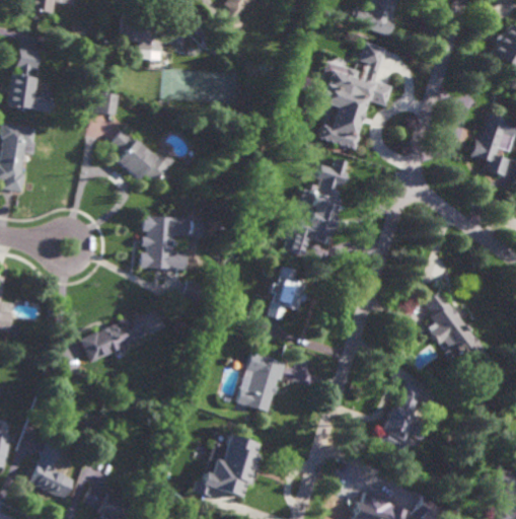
[(53,0),(51,14),(28,10),(29,0),(53,0)]
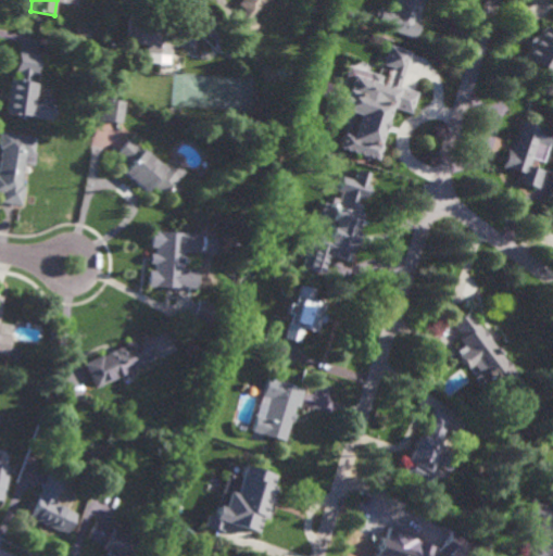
[(268,0),(268,1),(267,0),(253,19),(262,25),(248,43),(231,30),(247,11),(240,5),(243,0),(268,0)]
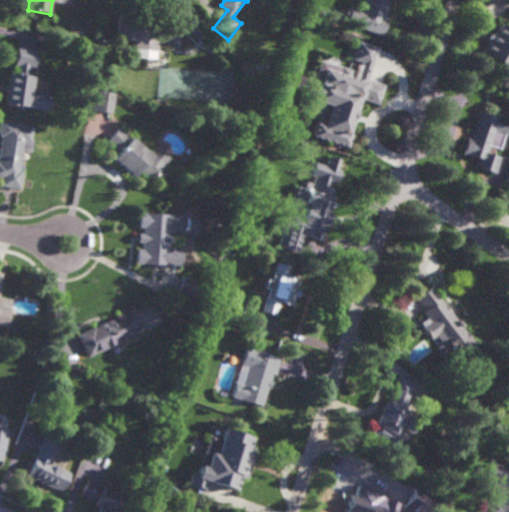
[(392,0),(385,20),(389,22),(384,36),(347,24),(347,22),(345,21),(348,9),(352,10),(353,7),(363,10),(366,0),(392,0)]
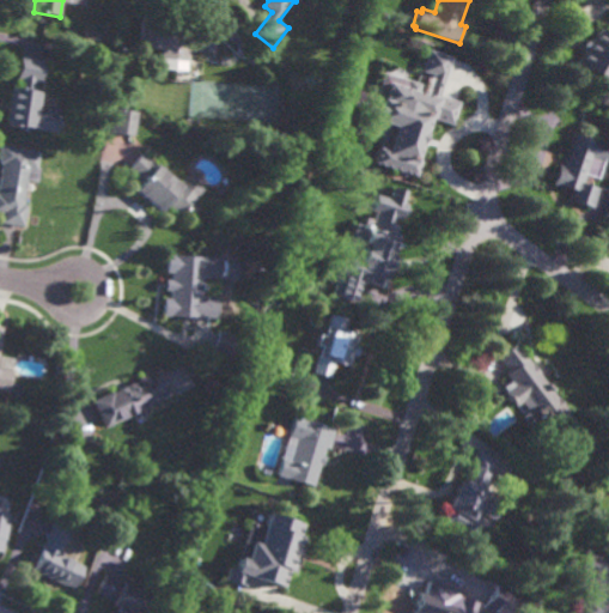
[(189,26),(189,23),(219,24),(218,53),(192,52),(192,59),(164,58),(164,49),(142,48),(144,17),(168,18),(168,25),(189,26)]
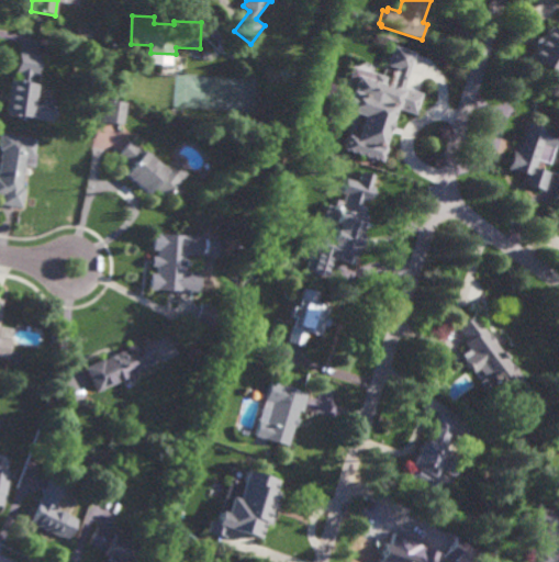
[(558,76),(557,75),(556,77),(551,75),(552,72),(532,60),(538,48),(538,47),(536,46),(536,45),(536,44),(536,43),(536,41),(537,38),(538,38),(539,37),(541,37),(543,37),(544,37),(545,38),(552,25),(558,29),(558,76)]
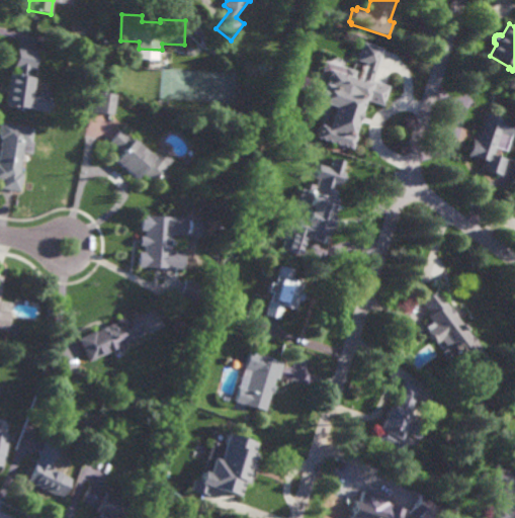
[(362,41),(356,60),(366,63),(361,79),(354,77),(356,71),(325,61),(310,107),(326,112),(318,137),(348,147),(363,98),(380,104),(385,86),(371,81),(381,48),(362,41)]
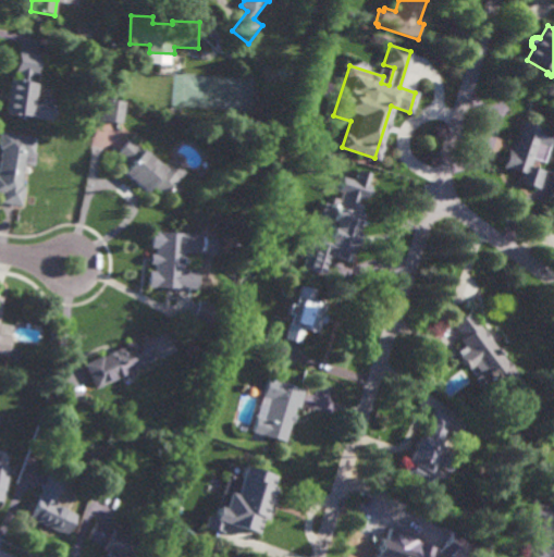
[(38,74),(33,74),(32,82),(37,82),(34,104),(36,104),(37,101),(40,101),(41,95),(54,97),(53,103),(56,104),(53,120),(34,118),(34,114),(33,114),(32,116),(8,112),(13,78),(17,78),(17,76),(22,77),(22,71),(17,71),(21,51),(41,54),(38,74)]
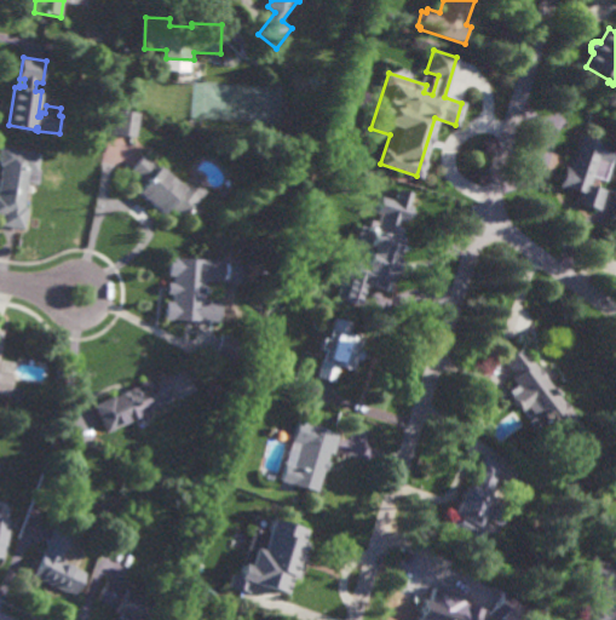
[(136,138),(114,133),(117,108),(140,113),(136,138)]
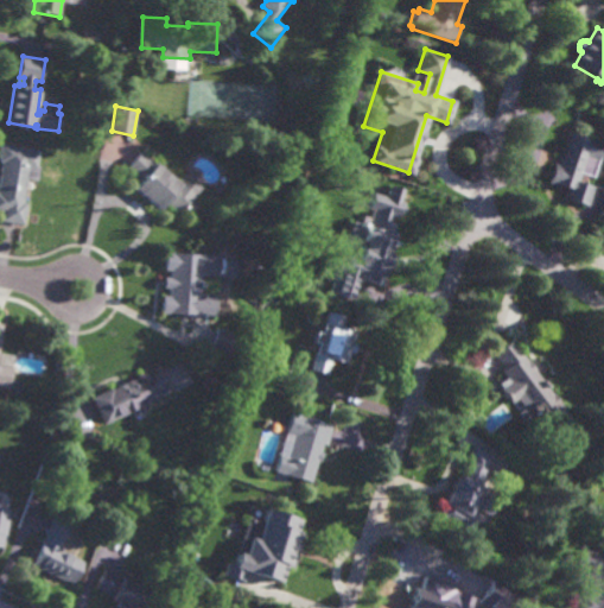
[(602,159),(589,156),(580,182),(595,187),(589,206),(565,198),(568,188),(551,182),(557,163),(560,164),(571,132),(603,143),(603,156),(602,159)]
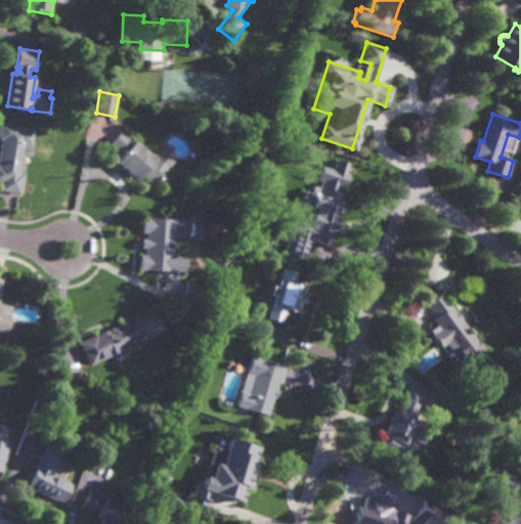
[(35,145),(27,144),(23,175),(26,175),(24,192),(2,189),(4,182),(0,181),(0,166),(4,139),(2,139),(4,125),(37,130),(35,145)]
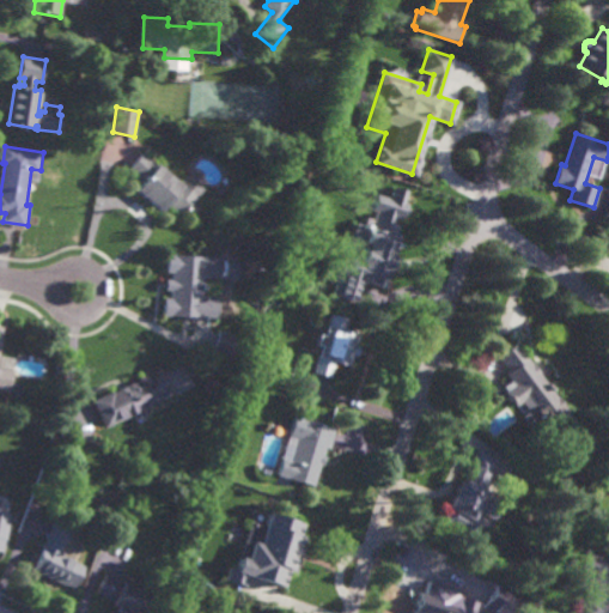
[(353,159),(343,156),(346,146),(355,149),(353,159)]
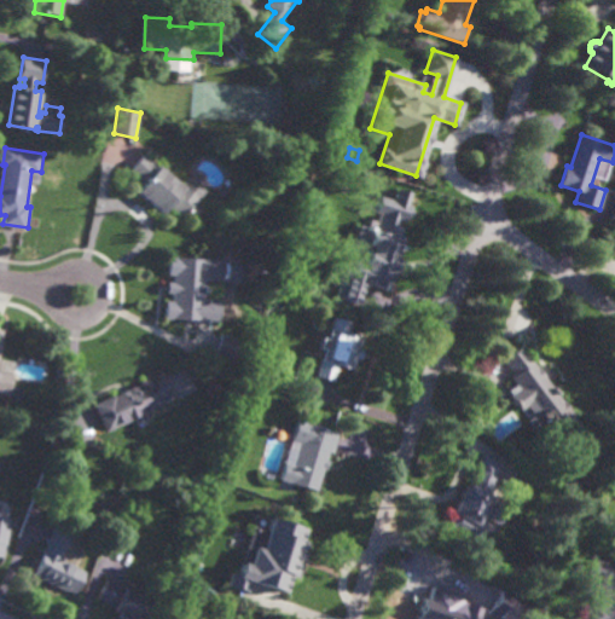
[(160,166),(161,165),(185,185),(192,177),(209,191),(198,206),(204,210),(197,219),(190,212),(186,217),(172,204),(166,212),(139,190),(146,183),(132,171),(146,154),(160,166)]
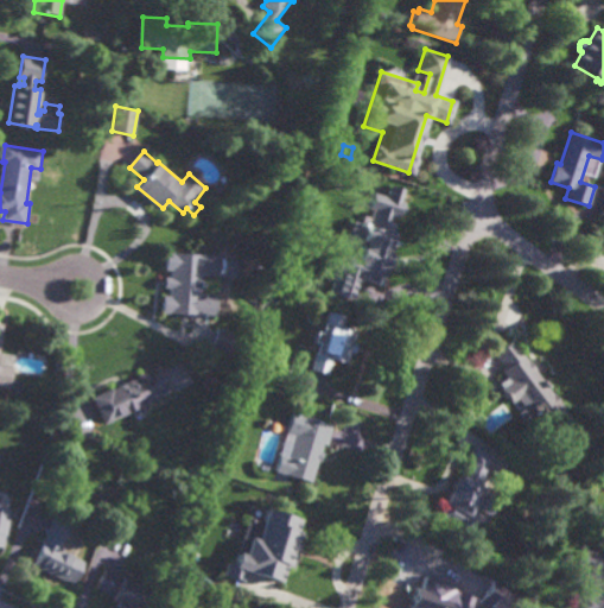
[(390,260),(389,259),(387,267),(389,268),(383,286),(364,280),(367,276),(353,271),(369,215),(395,223),(393,230),(400,233),(390,260)]
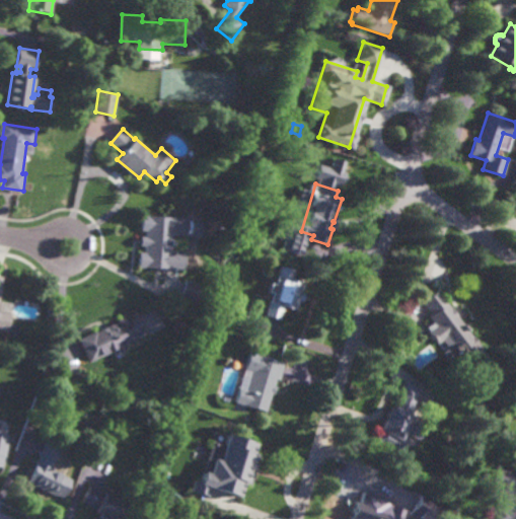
[(205,219),(204,237),(192,236),(192,235),(175,234),(174,251),(188,252),(187,270),(141,268),(141,251),(147,252),(148,245),(142,245),(142,236),(148,236),(148,230),(143,230),(144,215),(205,219)]
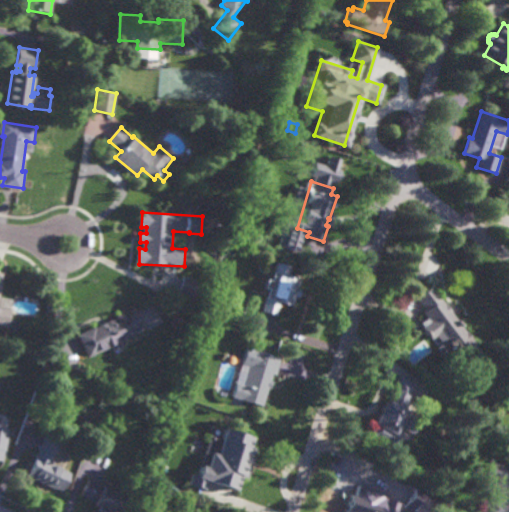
[(299,288),(303,289),(300,298),(296,297),(293,307),(281,303),(277,315),(263,311),(269,288),(266,287),(269,279),(272,280),(278,262),(293,267),(290,275),(302,279),(299,288)]
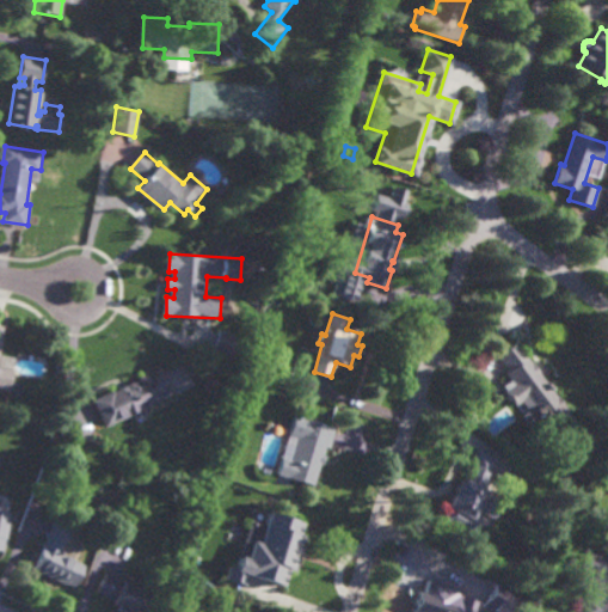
[(0,368),(17,371),(13,390),(0,387),(0,325),(7,328),(0,368)]
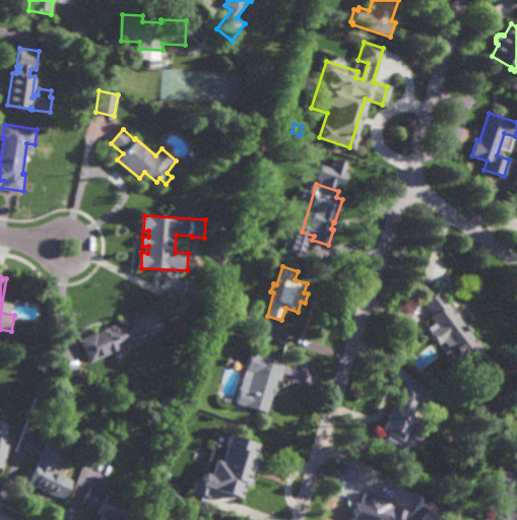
[(201,307),(182,299),(189,281),(209,289),(201,307)]
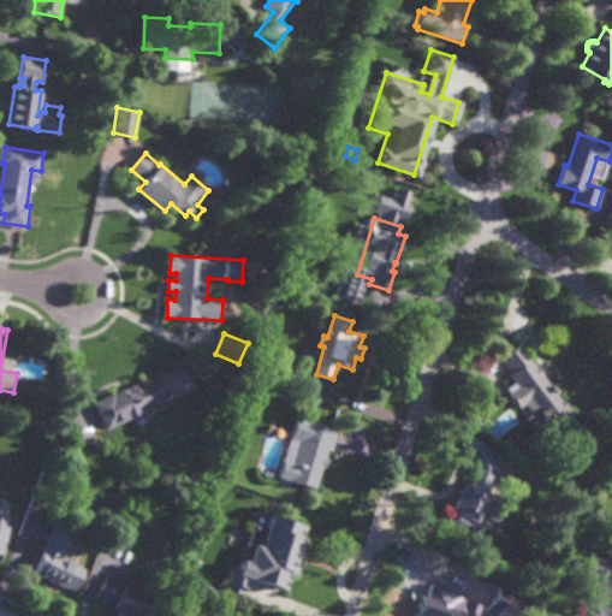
[(546,375),(546,377),(563,398),(571,409),(577,419),(556,434),(530,402),(522,409),(511,395),(512,392),(510,388),(516,383),(511,377),(515,373),(504,359),(523,344),(546,375)]
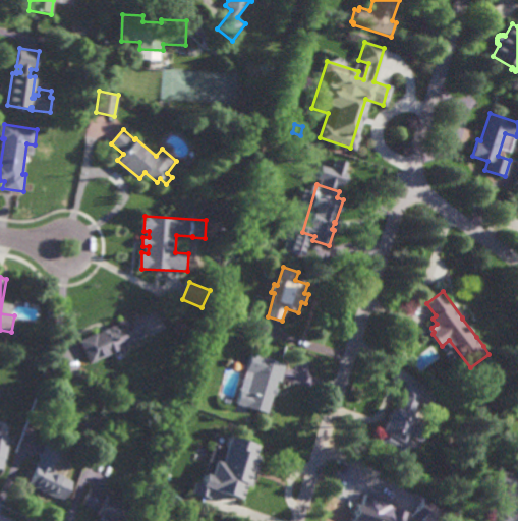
[(149,336),(126,347),(127,348),(117,354),(115,351),(91,363),(80,341),(97,332),(98,334),(120,323),(120,321),(137,312),(149,336)]
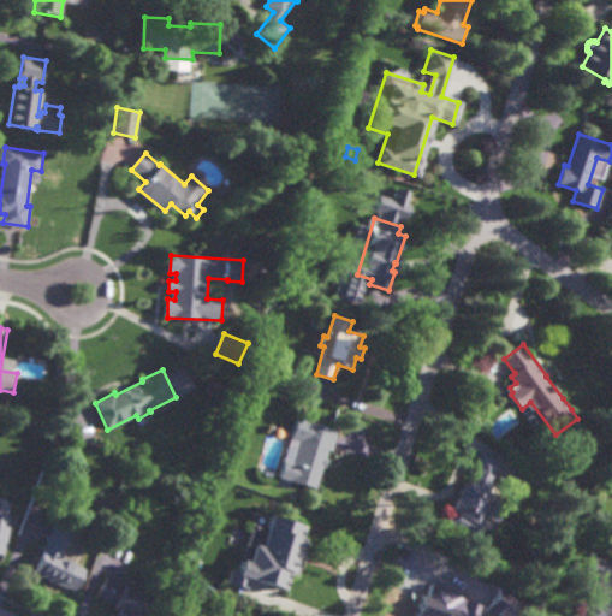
[(333,451),(330,450),(327,457),(331,458),(327,468),(326,467),(319,490),(280,478),(285,461),(295,465),(302,440),(292,438),(298,418),(339,431),(333,451)]
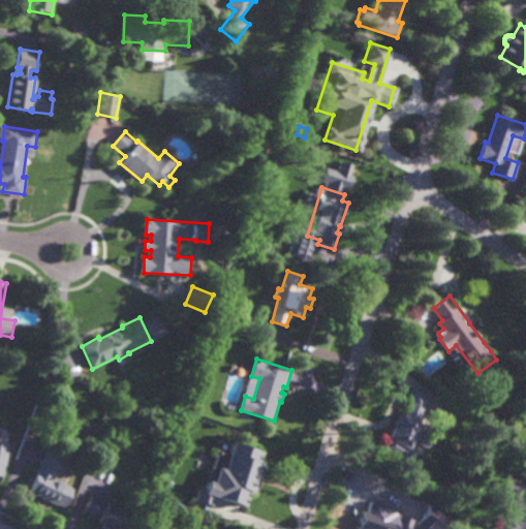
[(420,422),(425,425),(412,448),(414,449),(408,462),(385,449),(390,439),(389,439),(402,412),(404,413),(406,408),(404,407),(413,389),(432,398),(420,422)]
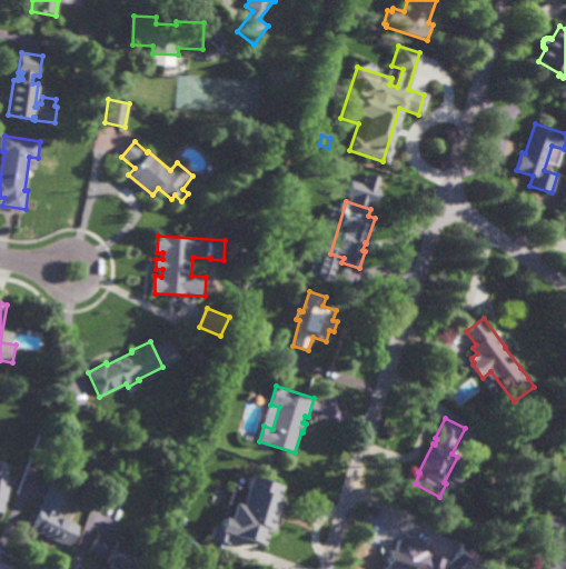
[(0,511),(6,512),(11,476),(0,473),(0,425),(0,423),(0,511)]
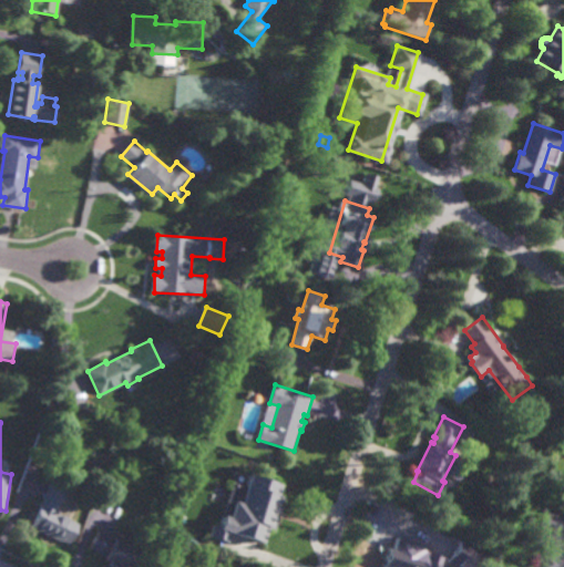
[(265,529),(260,544),(228,534),(226,544),(207,537),(212,525),(217,526),(221,517),(226,518),(231,503),(238,505),(247,476),(279,486),(275,497),(284,500),(274,532),(265,529)]
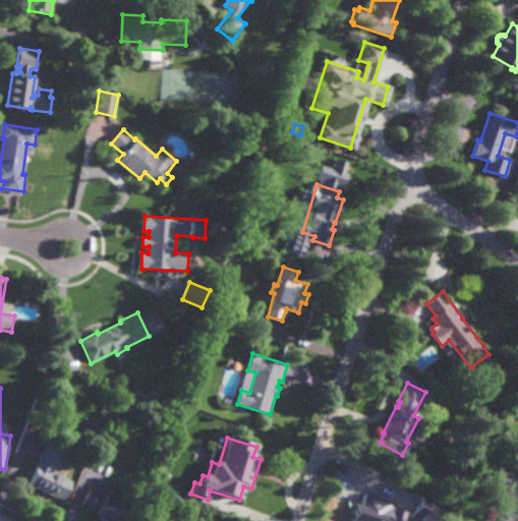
[(38,466),(37,466),(47,446),(61,453),(52,472),(73,482),(64,501),(57,498),(56,500),(47,495),(46,497),(43,496),(44,493),(34,488),(35,485),(29,482),(38,466)]
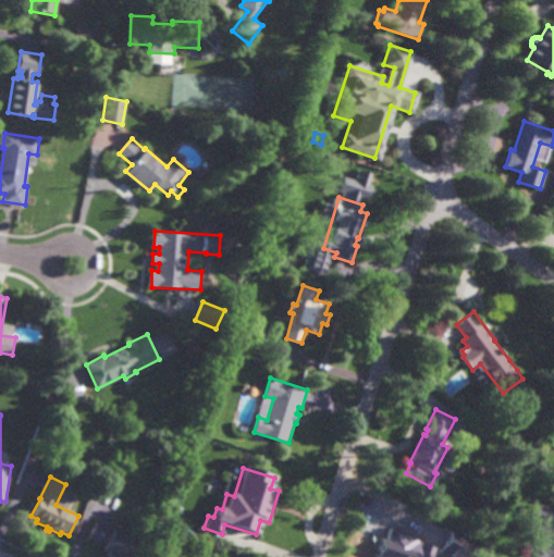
[(553,556),(536,556),(539,548),(537,547),(541,533),(548,535),(550,529),(548,523),(534,519),(539,504),(553,509),(553,556)]
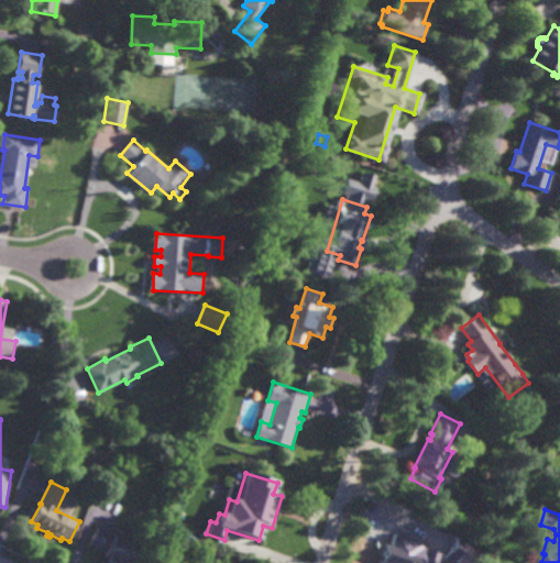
[(139,562),(109,562),(108,562),(110,559),(103,555),(105,553),(89,545),(97,527),(145,550),(139,562)]
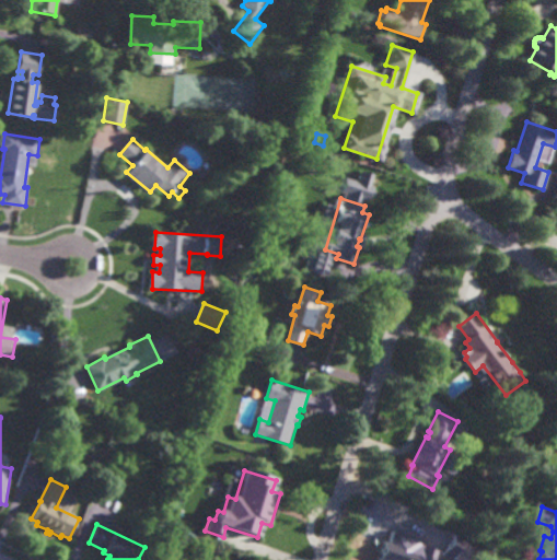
[(437,538),(429,559),(389,559),(391,556),(383,553),(391,531),(398,533),(401,526),(437,538)]
